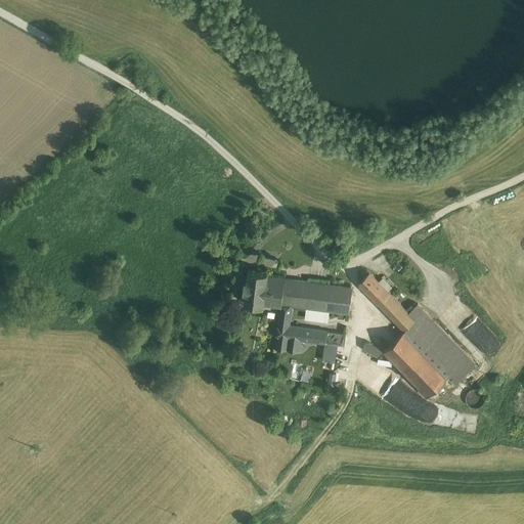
[(286,275),(268,273),(268,272),(249,269),(249,270),(248,280),(246,280),(245,290),(247,290),(245,300),(245,301),(264,304),(264,303),(281,305),(285,277),(286,275)]
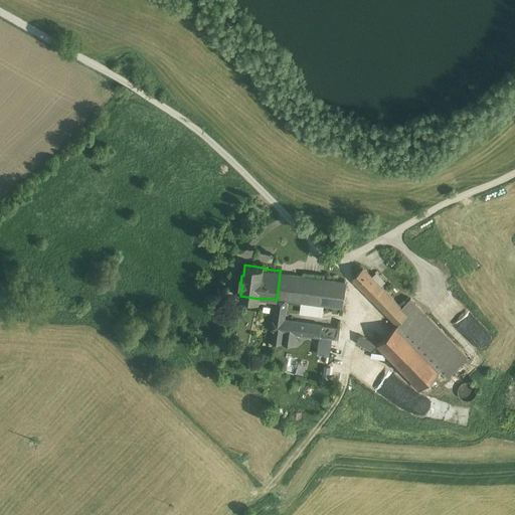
[(376,282),(363,268),(353,277),(353,280),(366,292),(376,282)]
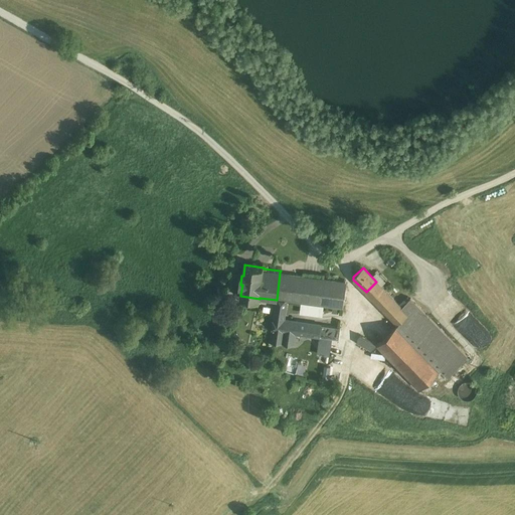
[(287,274),(280,273),(277,300),(274,319),(284,320),(287,301),(284,300),(287,274)]
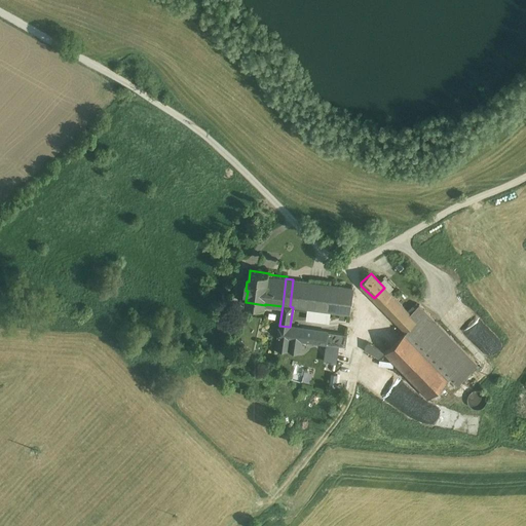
[(353,288),(293,279),(290,306),(293,307),(307,308),(330,312),(349,314),(353,288)]
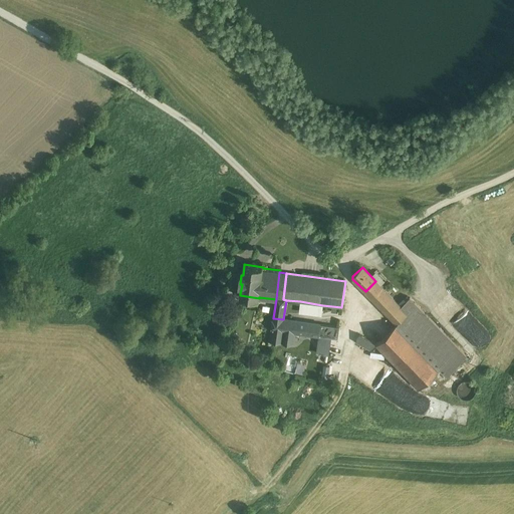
[(401,306),(375,281),(365,291),(396,323),(407,312),(401,306)]
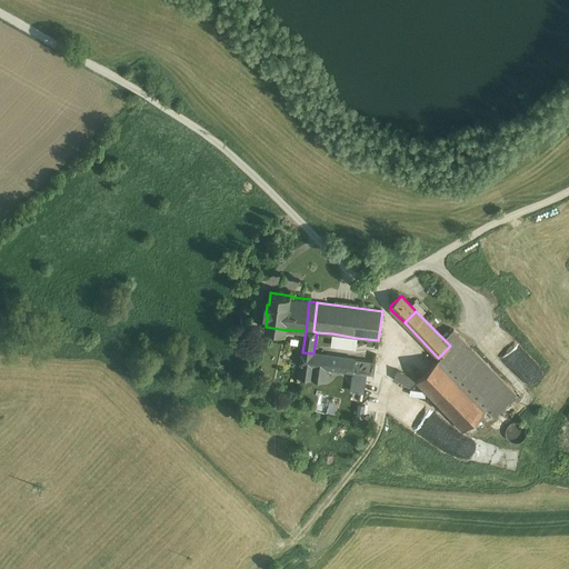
[(517,393),(453,329),(443,339),(450,346),(438,358),(439,358),(417,380),(417,381),(463,429),(487,407),(495,416),(517,393)]
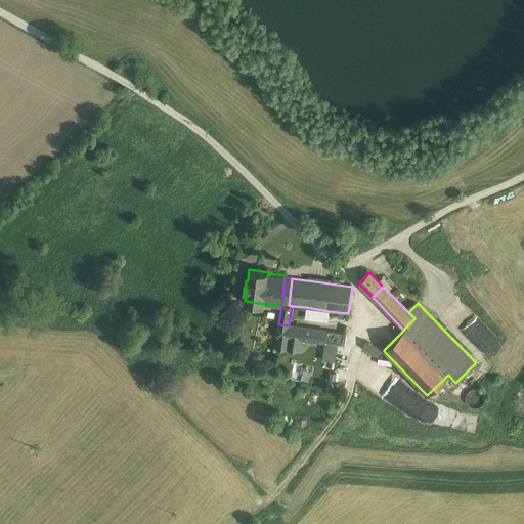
[(329,311),(306,307),(304,319),(328,322),(329,311)]
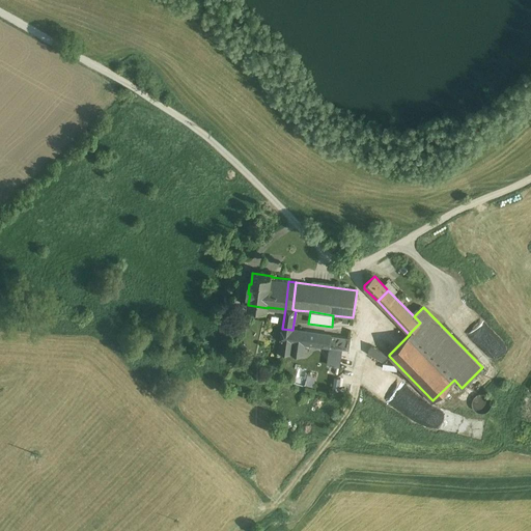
[(350,343),(350,338),(299,331),(292,330),(282,329),(279,351),(303,354),(305,343),(328,346),(341,347),(348,348),(350,343)]
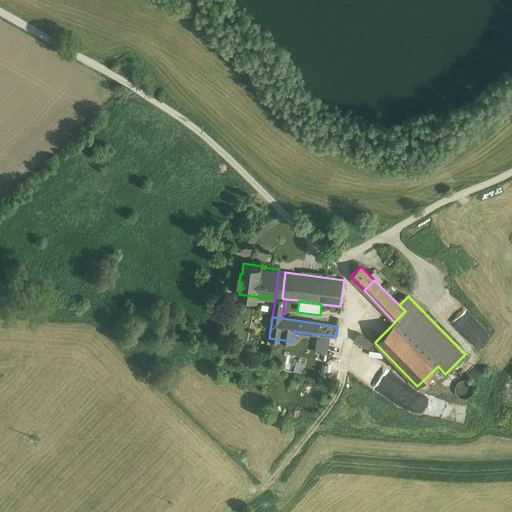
[(375,342),(358,333),(354,340),(369,348),(375,343),(375,342)]
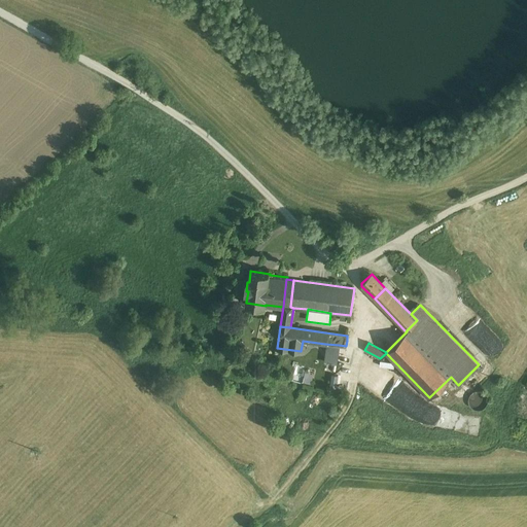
[(339,345),(325,344),(323,360),(337,362),(339,345)]
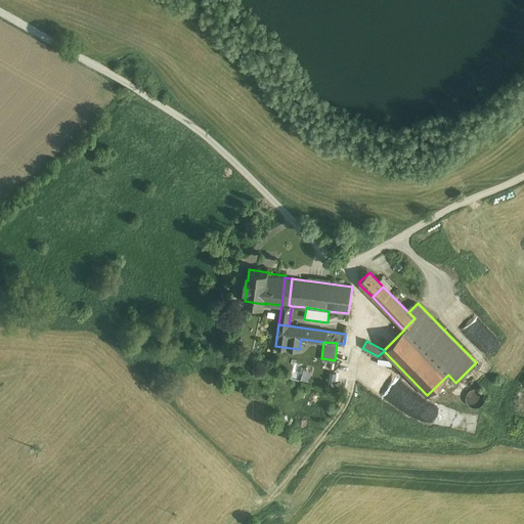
[(303,381),(309,382),(312,372),(305,370),(303,381)]
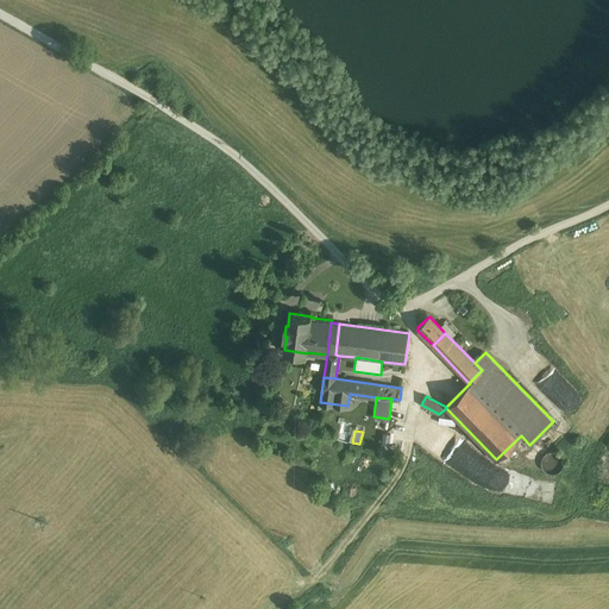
[(563,466),(564,462),(563,458),(560,454),(557,452),(552,451),(548,452),(545,454),(542,458),(541,462),(542,466),(545,470),(548,472),(553,473),(557,472),(560,470),(563,466)]
